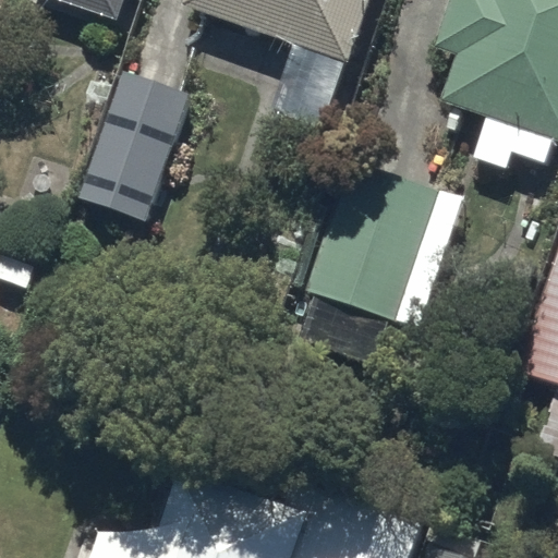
[(0,0),(0,26),(9,0),(0,0)]
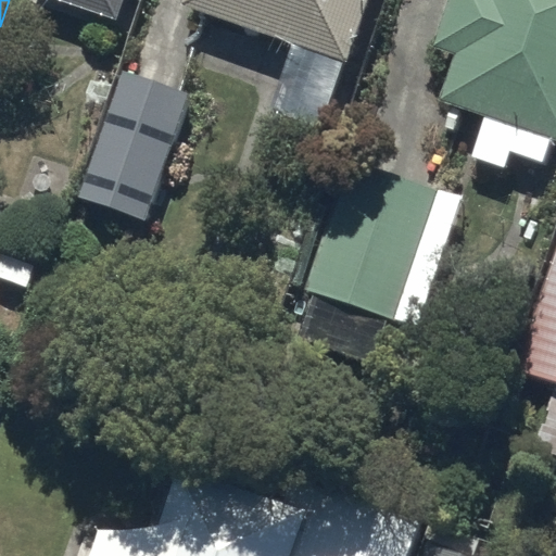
[(128,0),(72,0),(76,1),(123,17),(128,0)]
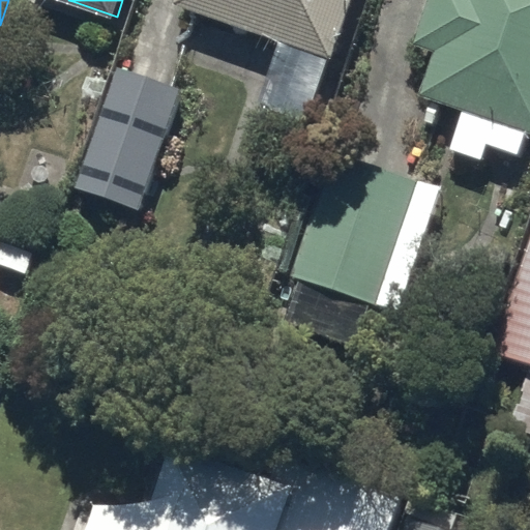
[(350,0),(172,0),(172,1),(281,38),(259,99),(305,116),(325,59),(329,61),(350,0)]
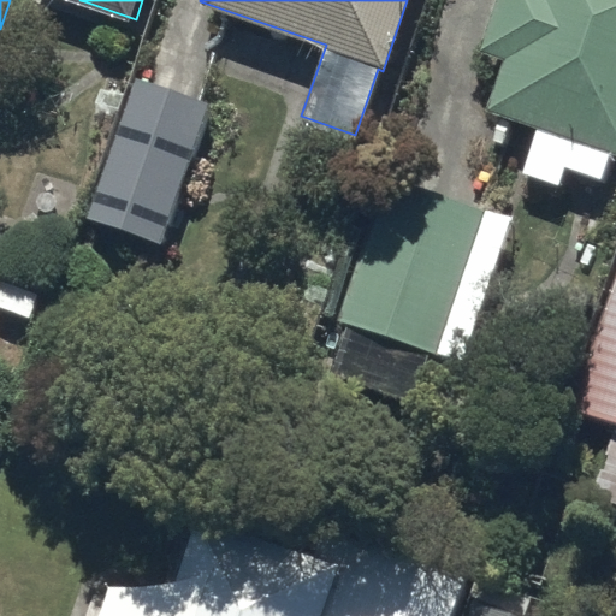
[(615,158),(615,0),(498,0),(481,52),(507,60),(489,116),(615,158)]
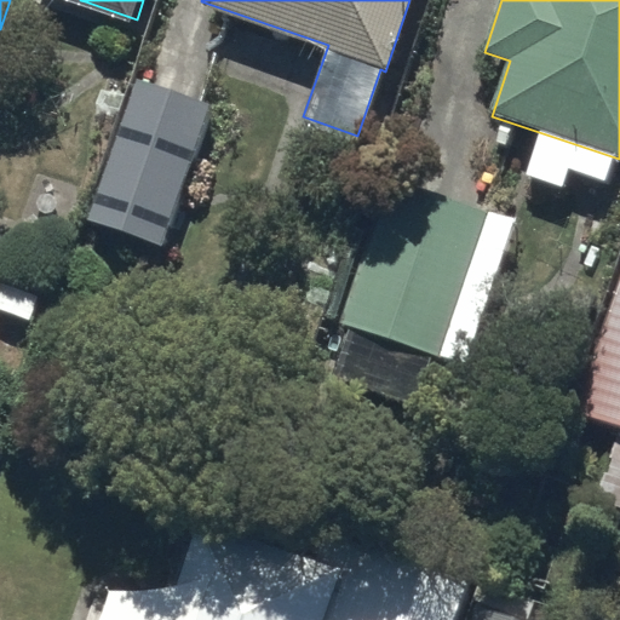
[(217,104),(139,78),(90,220),(167,247),(217,104)]
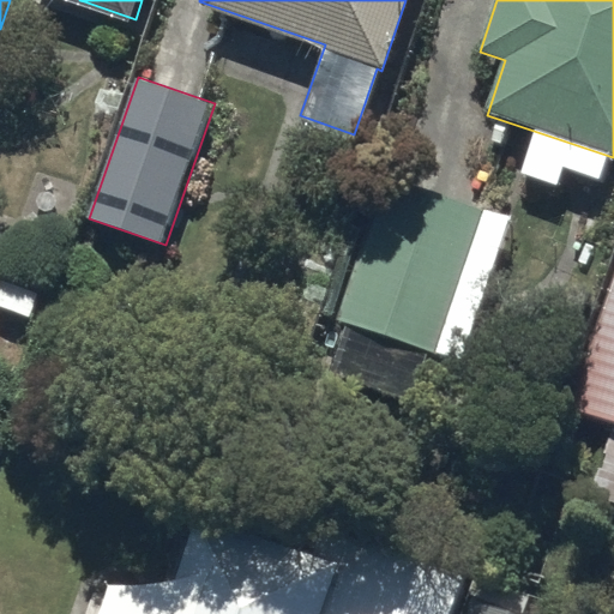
[(485,212),(387,178),(337,318),(433,353),(485,212)]
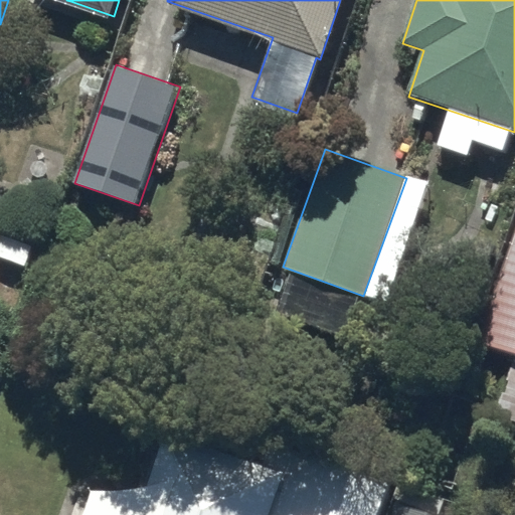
[(514,241),(479,345),(514,357),(514,241)]
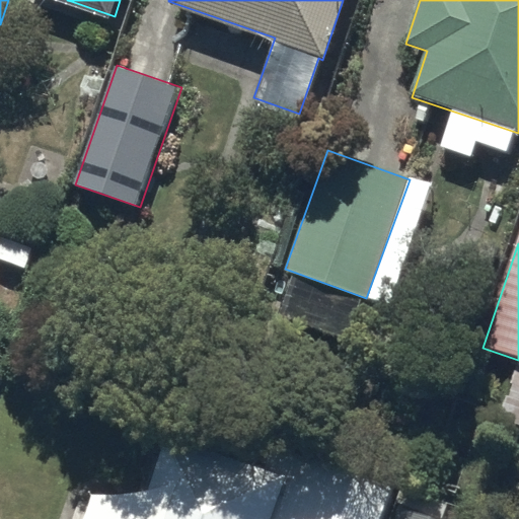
[(518,424),(518,360),(498,417),(518,424)]
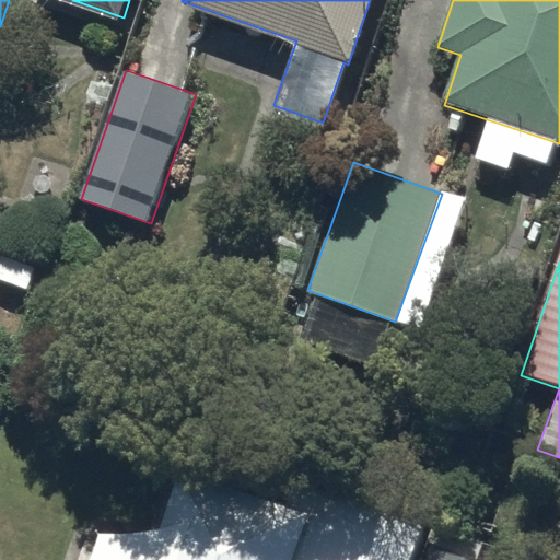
[(409,559),(420,528),(294,485),(286,510),(179,474),(149,559),(409,559)]
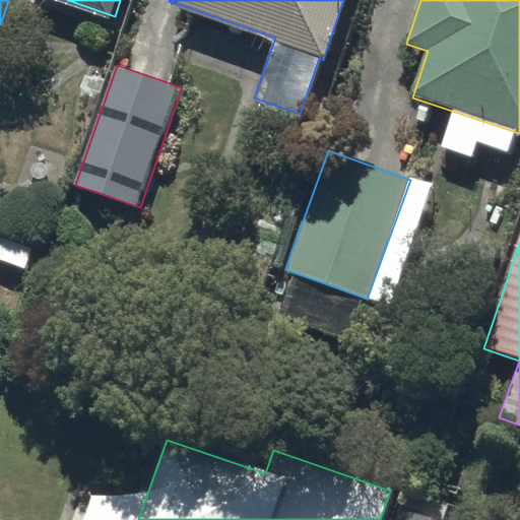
[(435,519),(402,508),(397,519),(435,519)]
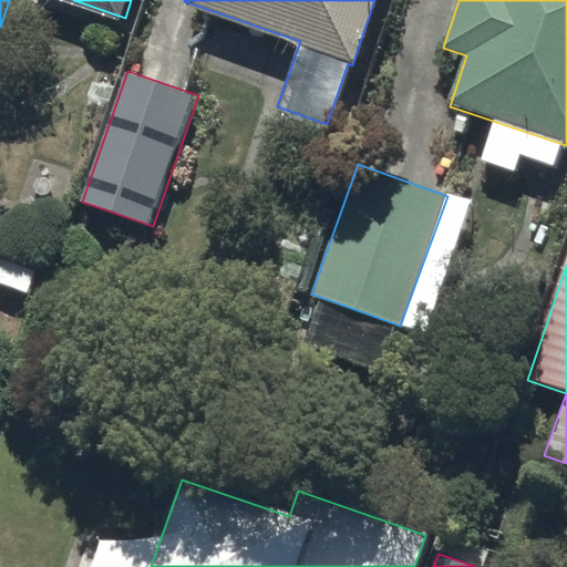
All buildings are outlined.
